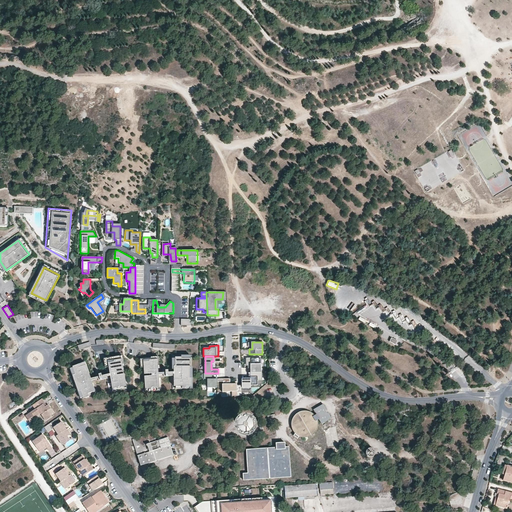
[(122,357),(109,359),(111,373),(112,377),(114,389),(125,387),(123,375),(118,376),(117,371),(124,370),(122,357)]
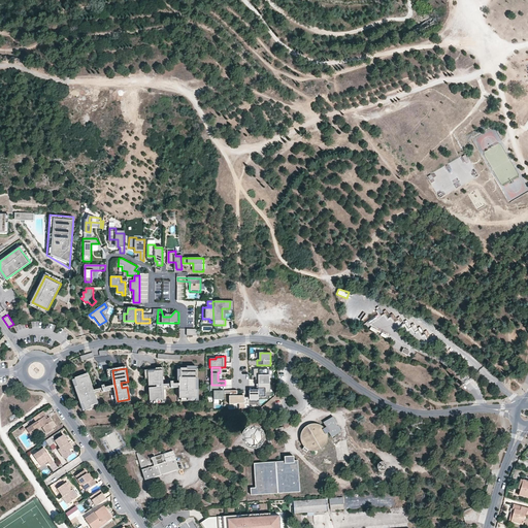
[(165,368),(146,369),(147,384),(156,384),(156,390),(149,391),(150,403),(167,402),(166,386),(166,382),(165,368)]
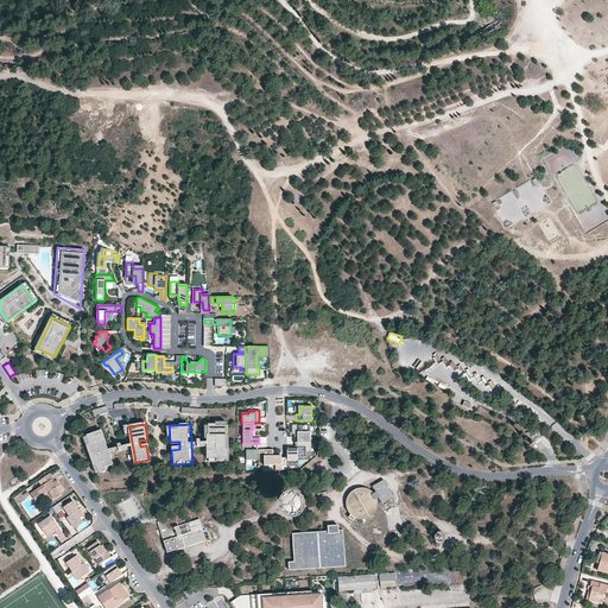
[(295,426),(295,443),(311,443),(311,425),(295,426)]
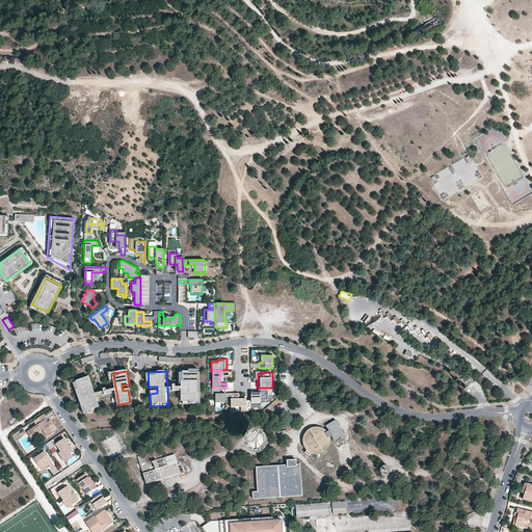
[(200,373),(182,373),(182,386),(182,390),(181,400),(198,400),(200,373)]
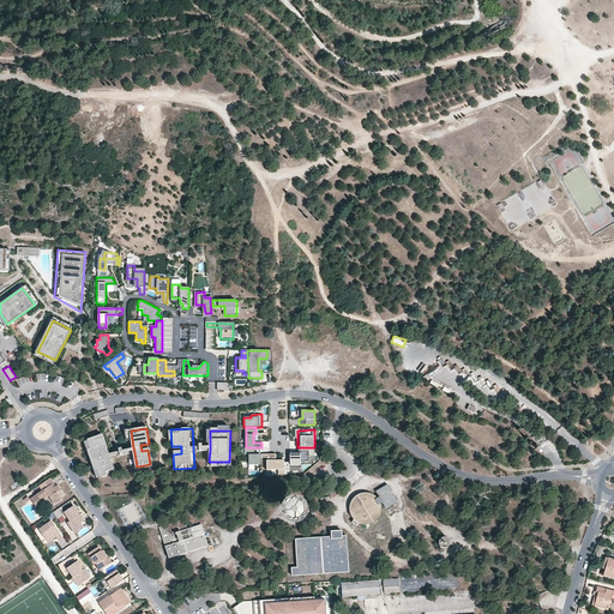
[(100,435),(84,441),(97,479),(113,474),(108,456),(107,455),(100,435)]
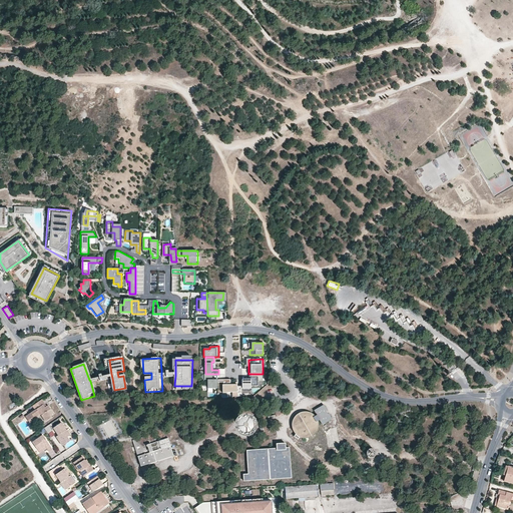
[(212,380),(212,374),(205,374),(205,380),(208,380),(208,388),(217,388),(217,380),(212,380)]
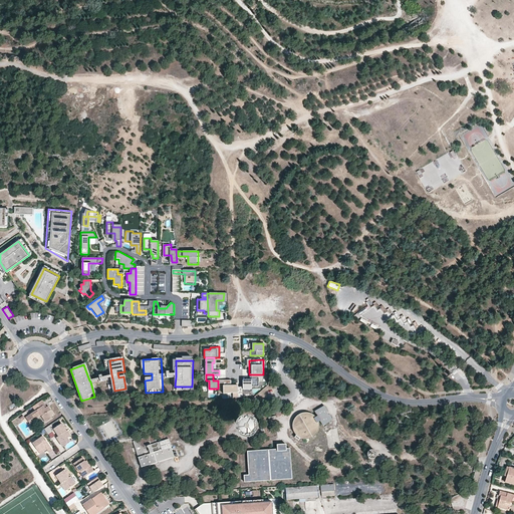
[(242,380),(242,384),(243,392),(251,391),(251,387),(258,387),(258,380),(263,380),(263,374),(251,374),(251,380),(242,380)]
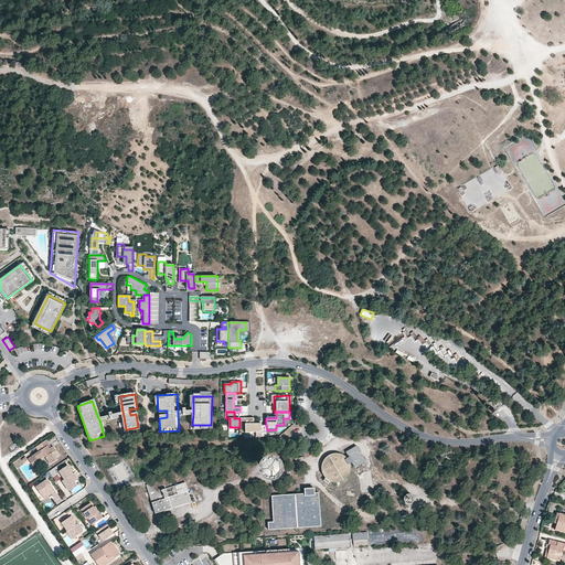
[(254,418),(247,418),(247,423),(247,432),(257,432),(257,437),(267,437),(267,430),(266,423),(252,424),(254,418)]
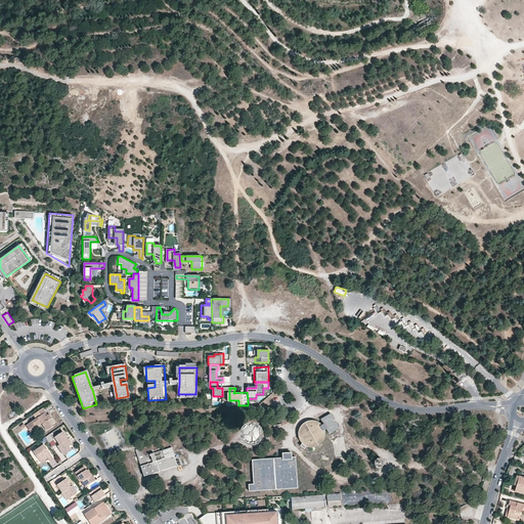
[(35,428),(41,423),(46,430),(52,426),(51,425),(48,420),(51,418),(48,413),(47,415),(45,417),(43,413),(45,412),(42,408),(33,415),(35,419),(32,421),(26,426),(31,433),(36,430),(35,428)]
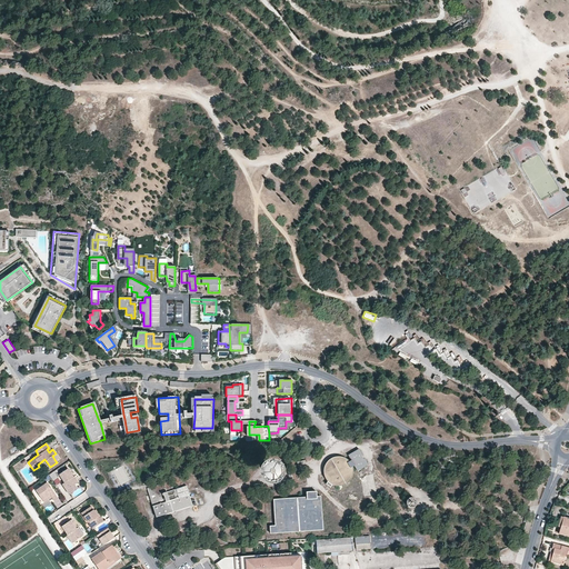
[(348,455),(351,459),(349,461),(347,459),(345,458),(341,457),(339,457),(336,457),(332,458),(330,460),(328,461),(326,463),(325,468),(323,471),(325,475),(326,479),(328,481),(330,482),(332,485),(336,486),(338,486),(340,486),(343,485),(346,483),(348,481),(350,480),(351,478),(352,476),(352,473),(353,471),(352,468),(352,466),(355,465),(358,469),(368,462),(365,457),(363,458),(360,453),(362,453),(358,448),(348,455)]
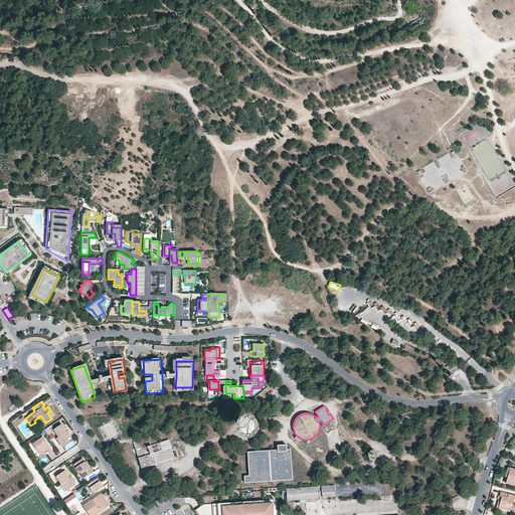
[(252,419),(251,418),(249,417),(246,416),(244,416),(242,416),(239,417),(238,419),(236,420),(235,422),(234,424),(234,427),(234,430),(234,432),(235,434),(237,436),(239,438),(241,439),(243,439),(245,439),(248,439),(250,438),(252,437),(253,435),(255,433),(255,431),(256,428),(256,425),(255,423),(254,421),(252,419)]
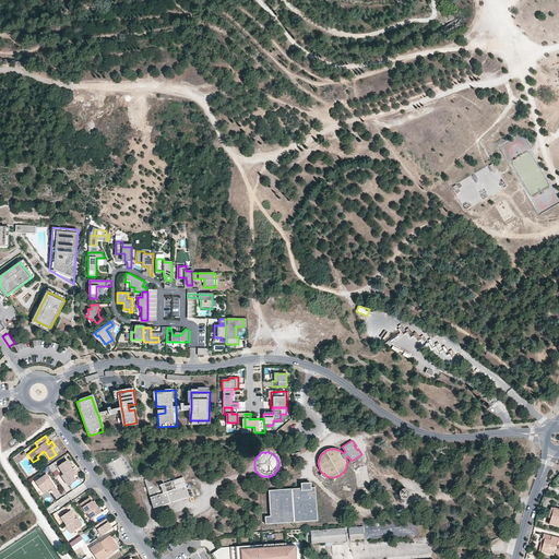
[(72,468),(67,461),(58,466),(63,475),(61,476),(68,486),(75,480),(69,471),(72,468)]
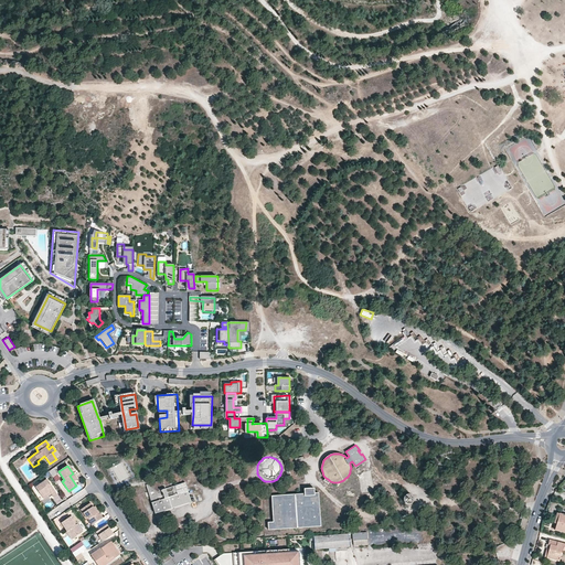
[(73,473),(70,476),(76,486),(80,483),(73,473)]
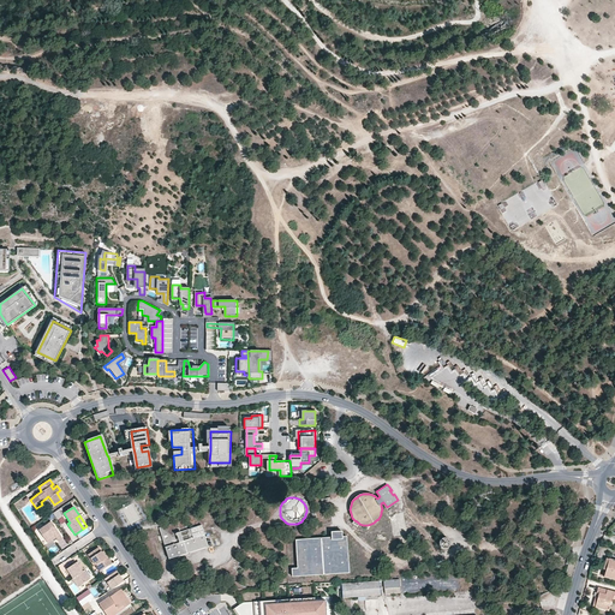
[(202,525),(187,530),(185,520),(159,529),(169,559),(208,547),(202,525)]
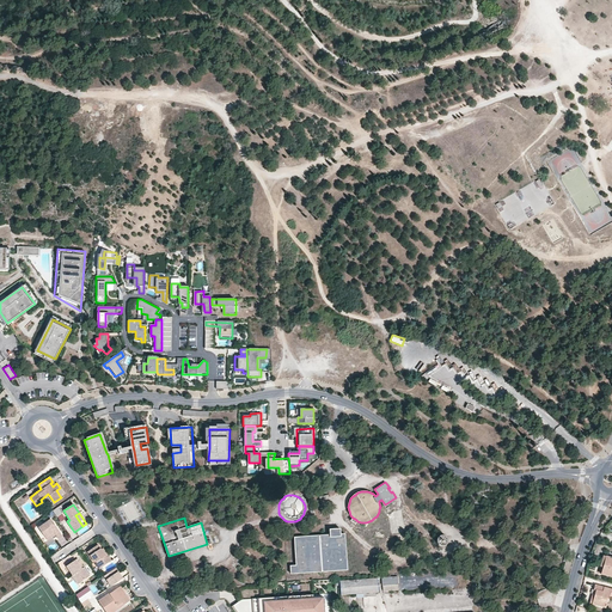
[(62,536),(50,519),(38,527),(46,538),(54,533),(55,536),(57,539),(62,536)]
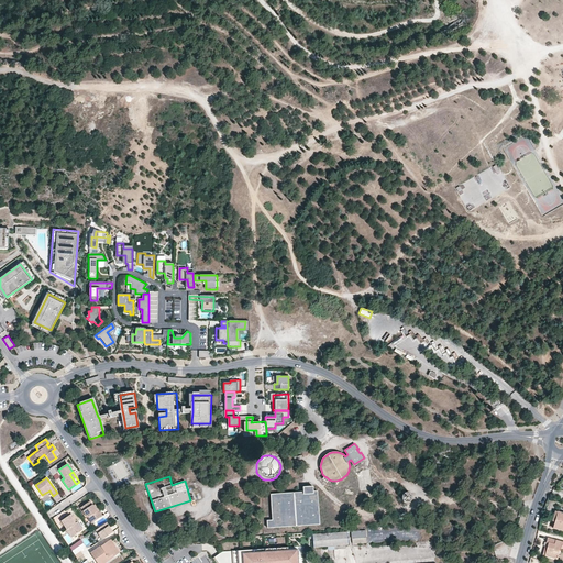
[(321,525),(319,490),(312,492),(312,486),(302,487),(302,492),(273,494),(274,520),(269,520),(269,528),(321,525)]
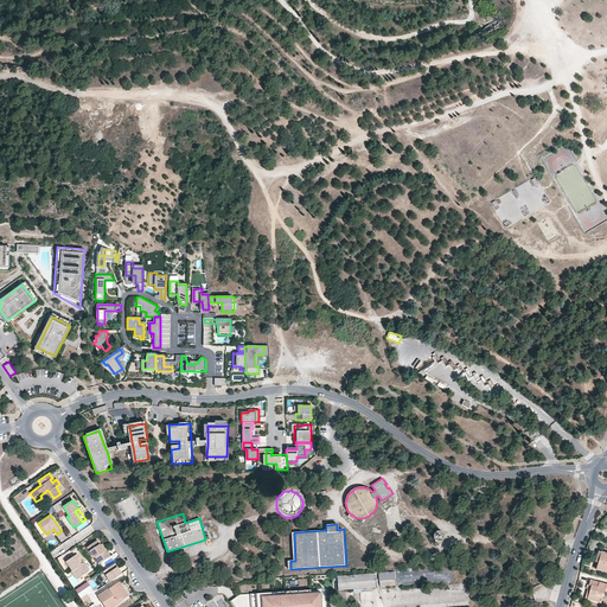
[(441,532),(439,531),(438,531),(435,532),(434,534),(434,535),(433,537),(434,538),(435,541),(436,541),(439,542),(440,541),(441,540),(442,538),(443,537),(443,535),(442,534),(441,532)]
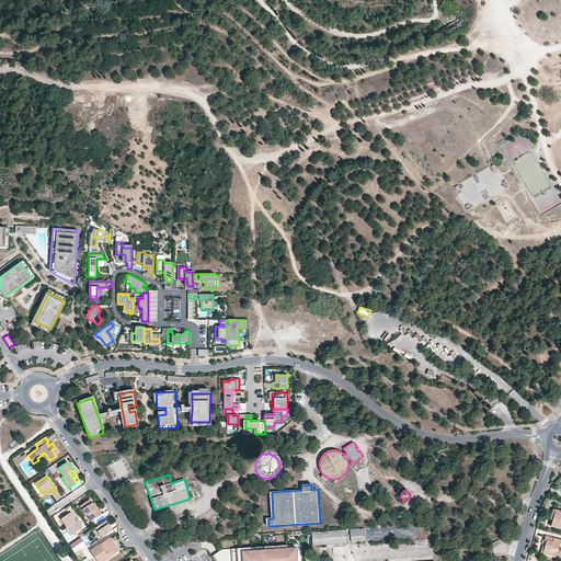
[(90,500),(80,506),(88,517),(89,516),(92,521),(102,513),(99,510),(98,511),(91,502),(90,500)]
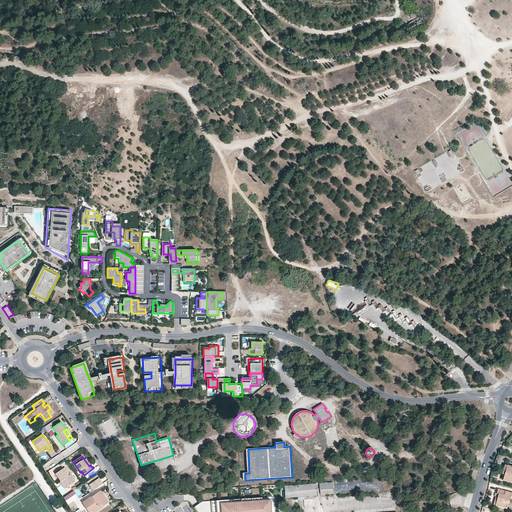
[(511,482),(511,466),(507,466),(505,475),(503,480),(511,482)]
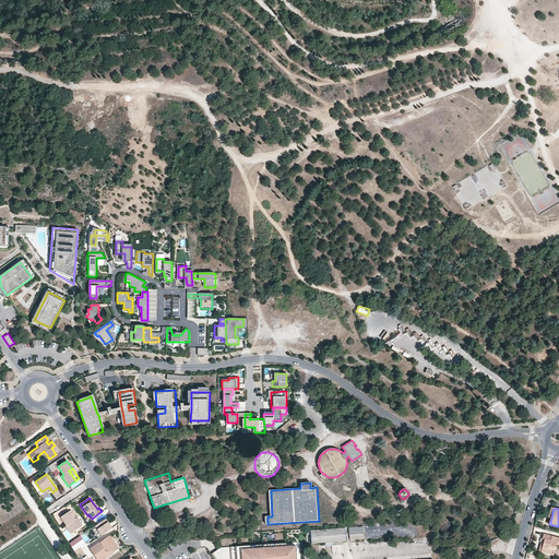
[(76,518),(75,519),(69,511),(61,516),(67,525),(68,524),(73,533),(82,526),(76,518)]
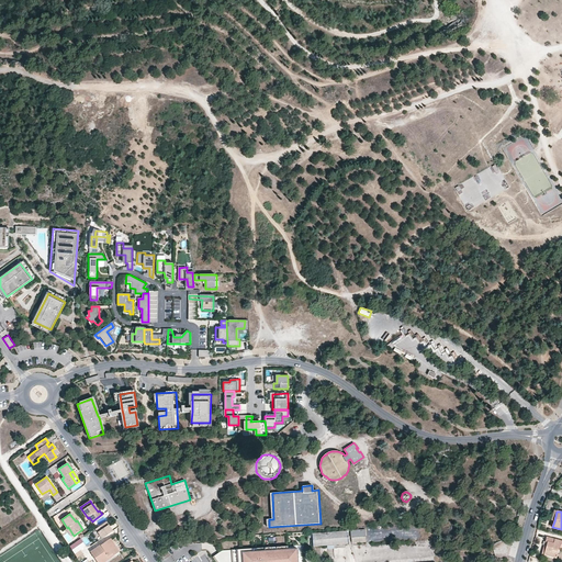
[(100,538),(112,530),(108,524),(96,531),(100,538)]
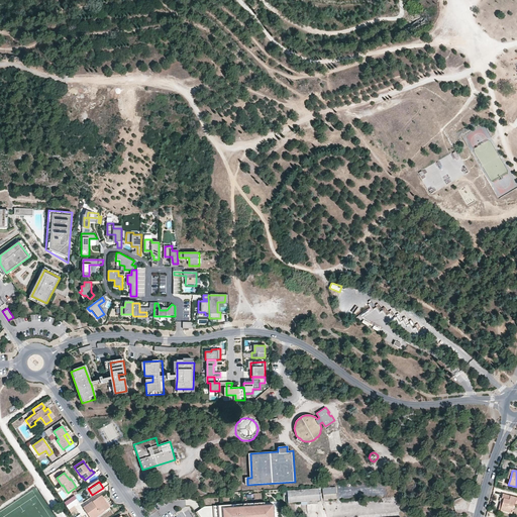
[(319,489),(287,491),(288,502),(319,500),(319,489)]
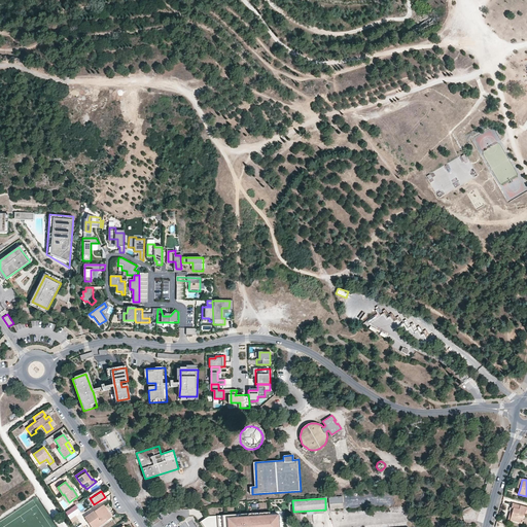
[(512,507),(514,508),(510,520),(522,523),(525,513),(526,513),(526,507),(513,503),(512,507)]
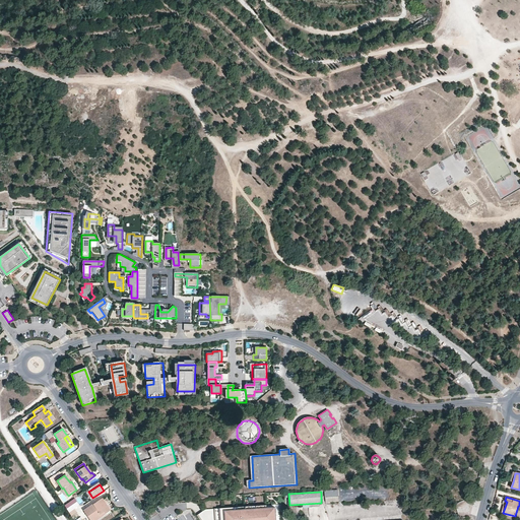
[(64,506),(68,512),(74,509),(79,505),(74,499),(64,506)]
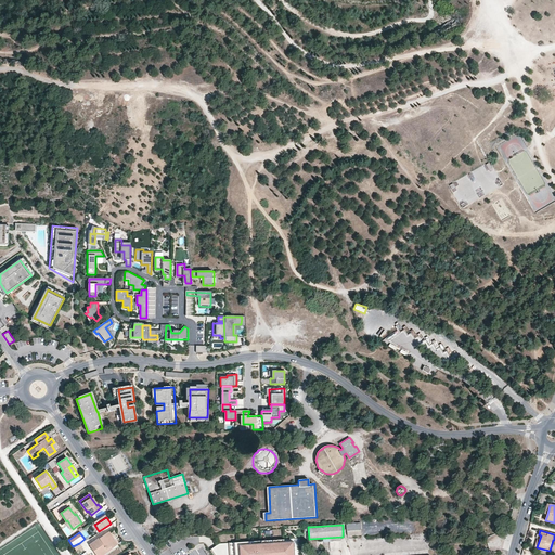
[(112,541),(107,533),(90,545),(97,554),(102,554),(117,544),(114,540),(112,541)]
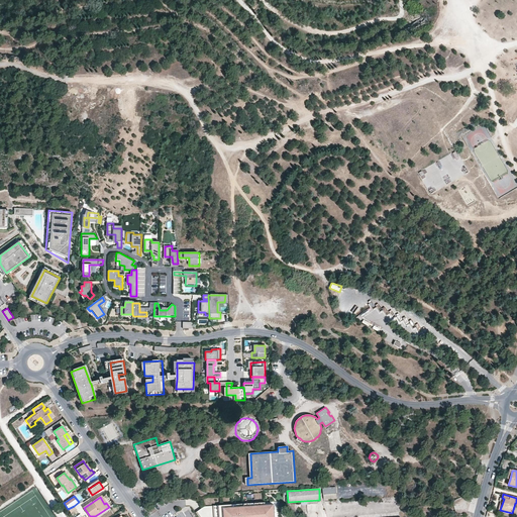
[(200,509),(196,512),(199,516),(279,516),(279,502),(204,507),(200,509)]
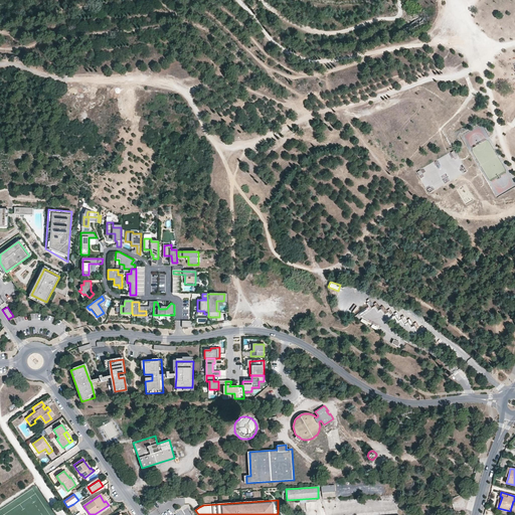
[(156,509),(152,503),(147,507),(151,512),(156,509)]
